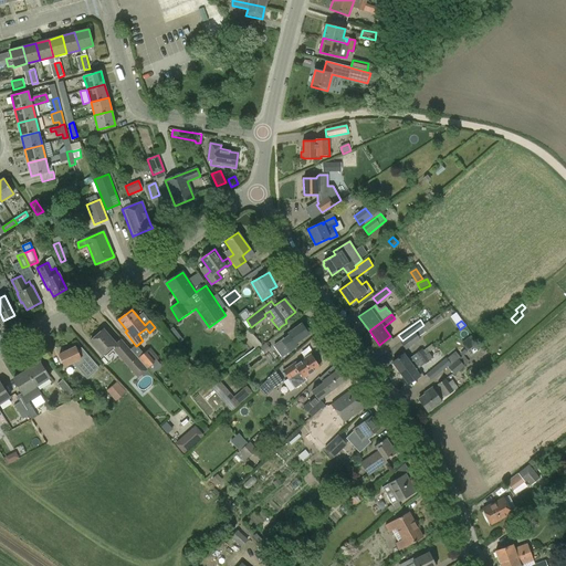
[(296,344),(310,334),(308,334),(311,332),(306,326),(304,327),(301,323),(283,336),(286,342),(285,343),(291,350),(297,346),(296,344)]
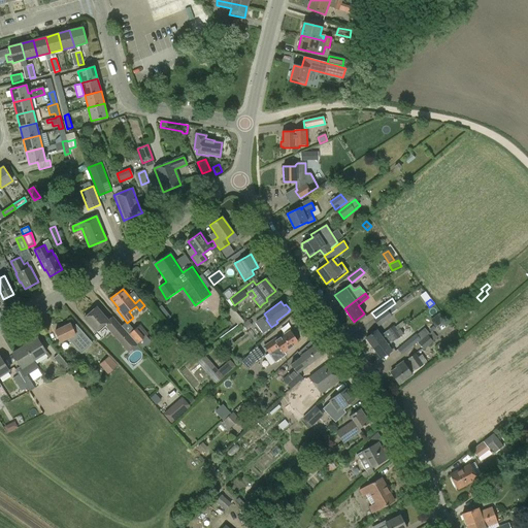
[(396,303),(395,303),(375,318),(375,319),(373,320),(378,327),(392,317),(391,315),(398,309),(394,305),(396,303)]
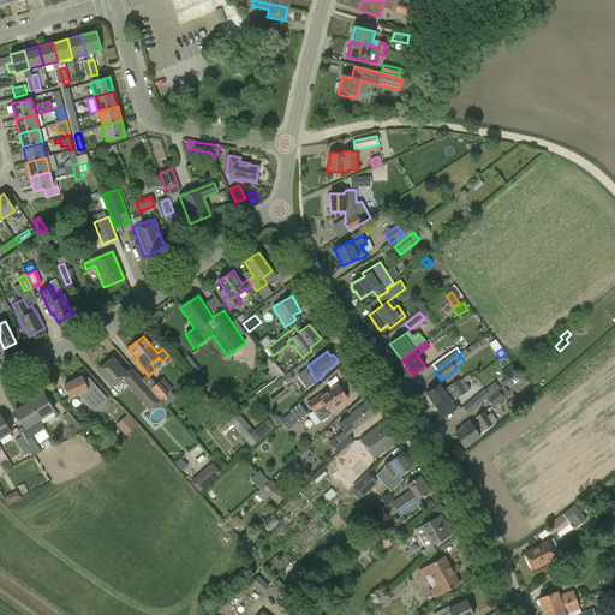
[(99,370),(112,386),(126,374),(112,358),(99,370)]
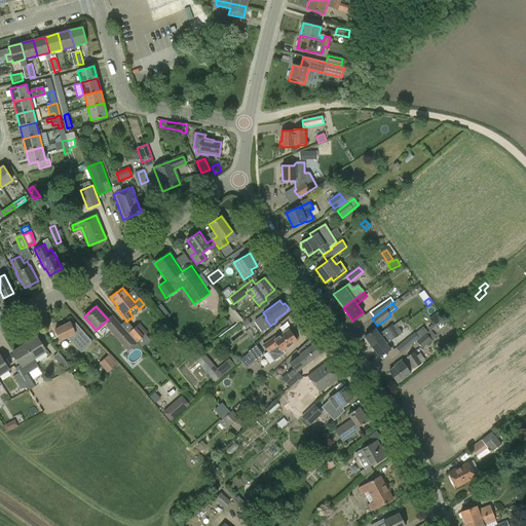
[(231,306),(226,310),(238,326),(241,323),(239,321),(241,318),(231,306)]
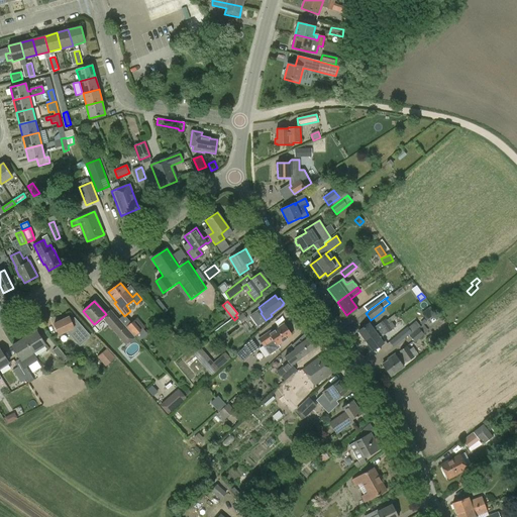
[(421,313),(427,321),(435,314),(430,307),(421,313)]
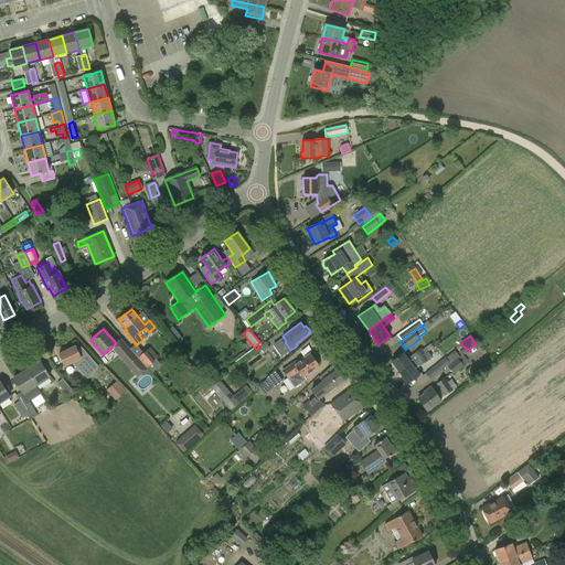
[(260,348),(264,353),(269,349),(266,343),(260,348)]
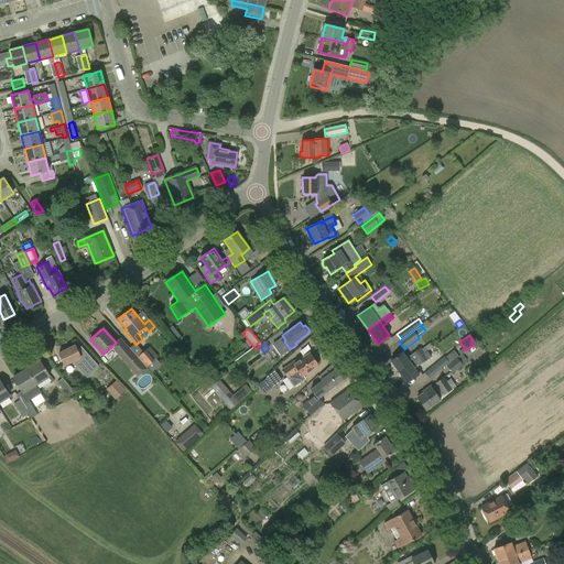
[(424,354),(427,351),(433,347),(431,344),(422,349),(421,348),(414,353),(415,353),(419,358),(424,354)]
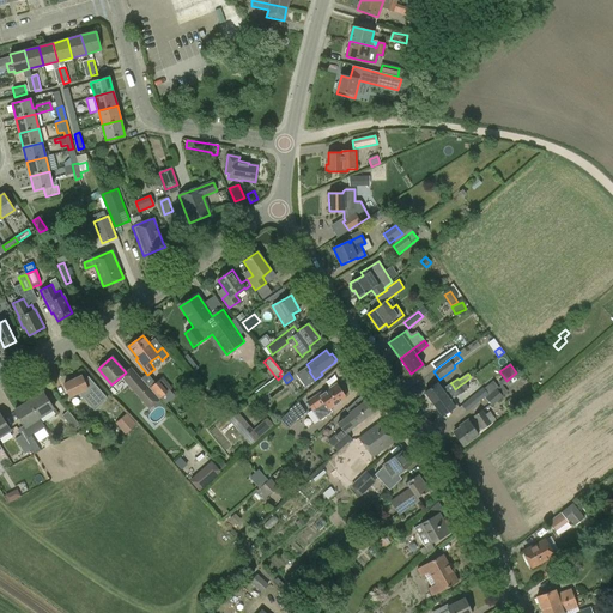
[(64,384),(70,398),(80,392),(95,410),(108,399),(89,376),(83,378),(82,376),(64,384)]
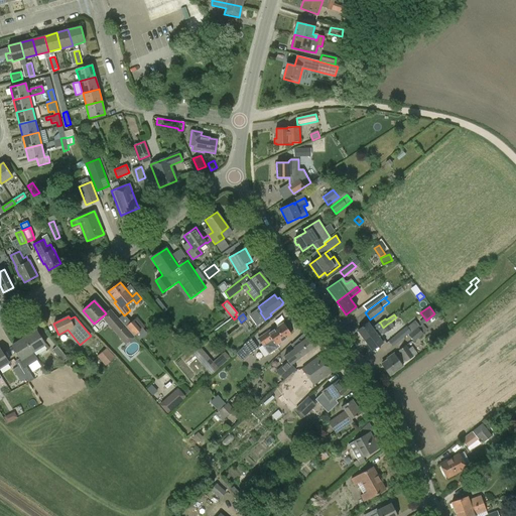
[(116,316),(108,324),(118,335),(125,328),(118,318),(116,316)]
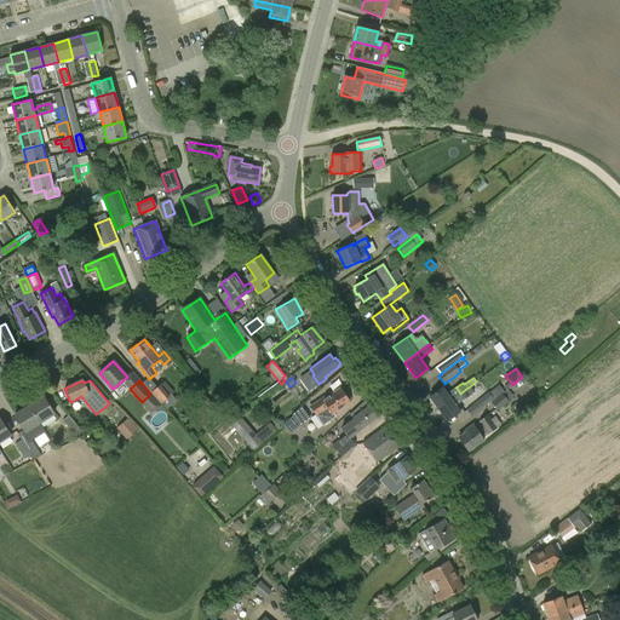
[(161,403),(173,392),(165,382),(151,391),(161,403)]
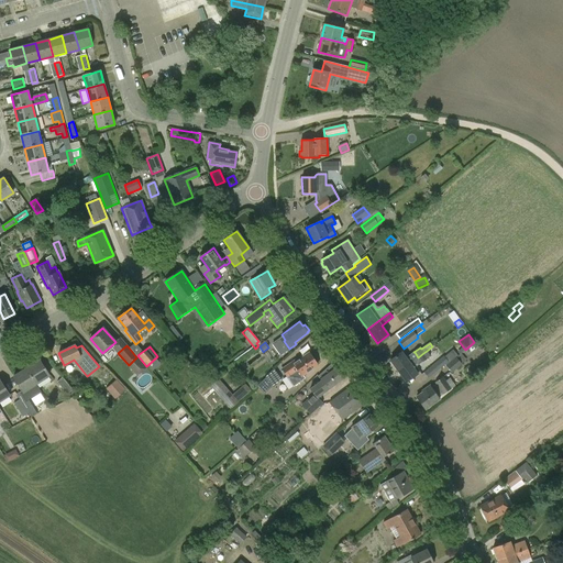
[(423,353),(418,357),(422,363),(430,356),(427,351),(423,353)]
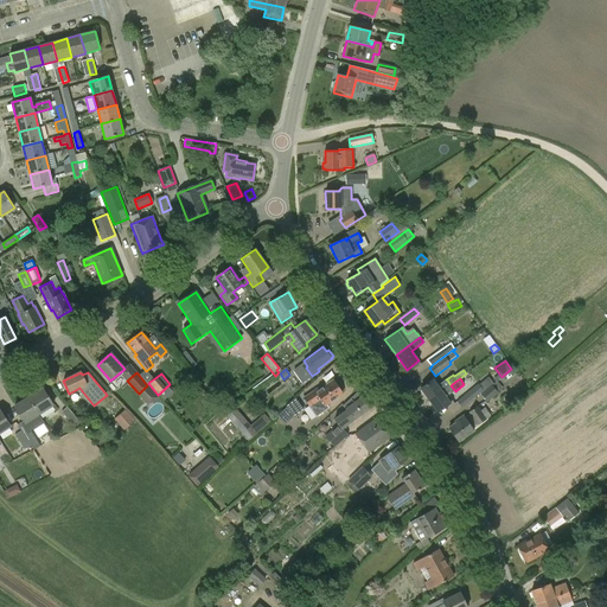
[(504,383),(500,378),(481,395),(487,402),(499,394),(498,393),(503,389),(500,387),(504,383)]
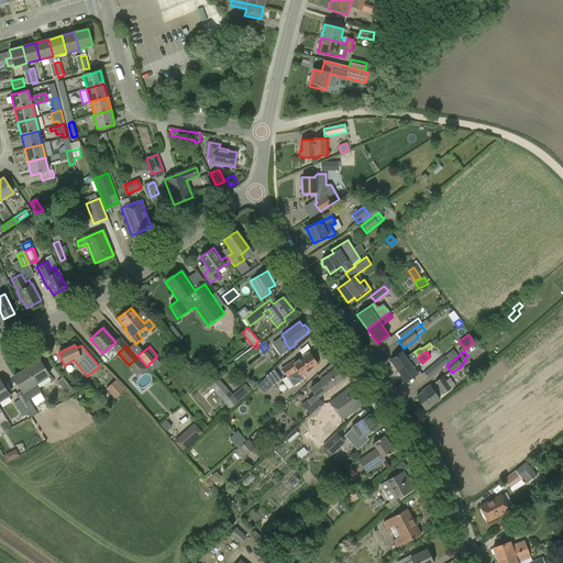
[(401,352),(390,361),(398,372),(418,357),(415,352),(406,359),(401,352)]
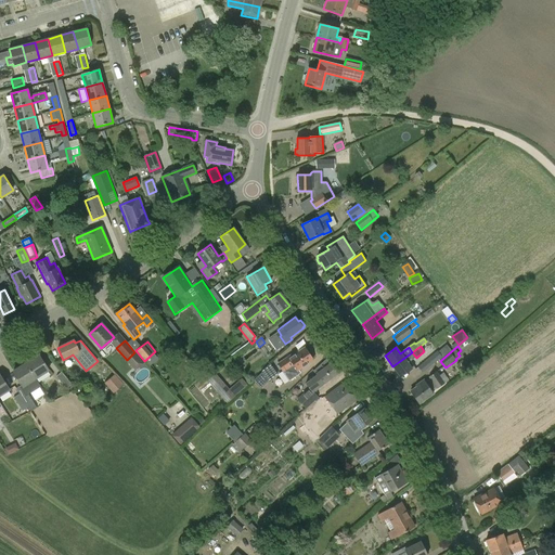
[(298,352),(297,350),(285,359),(278,364),(289,382),(297,376),(295,372),(313,360),(305,348),(298,352)]
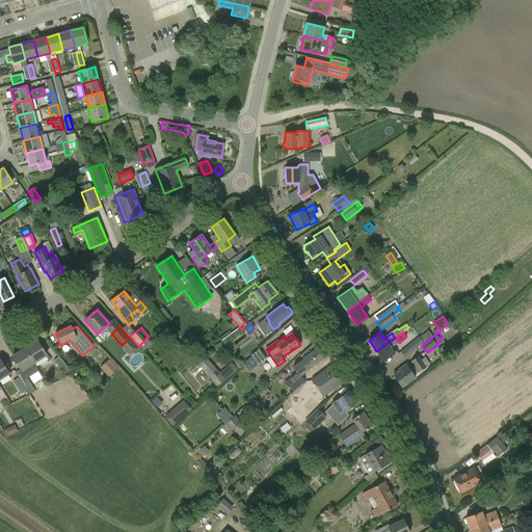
[(400,352),(405,358),(424,343),(419,337),(400,352)]
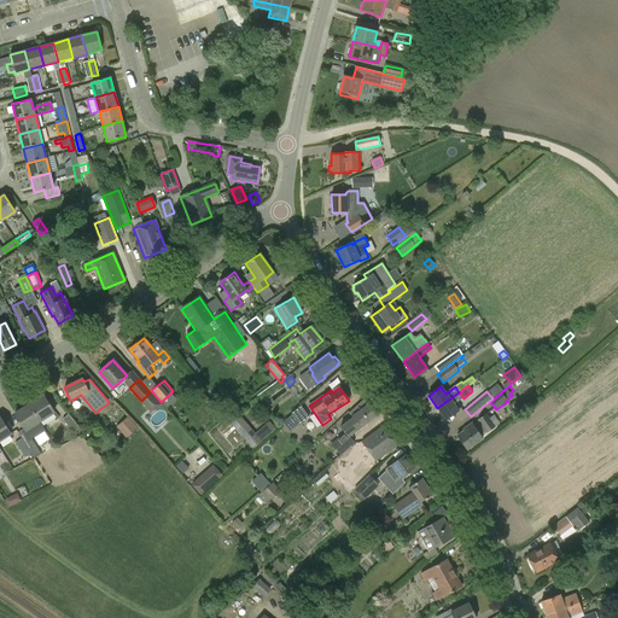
[(459,392),(437,408),(445,420),(459,410),(454,404),(464,398),(459,392)]
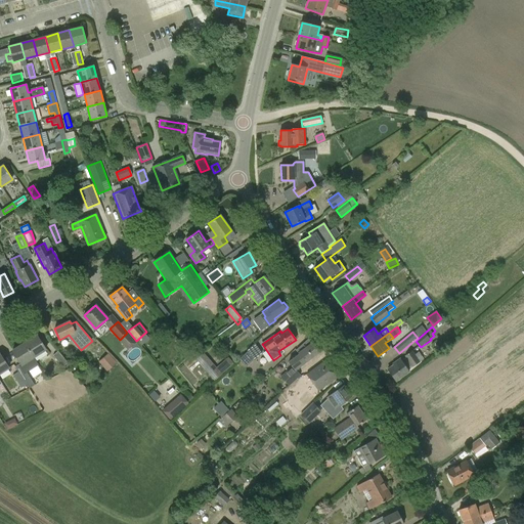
[(37,335),(25,343),(34,357),(46,350),(37,335)]
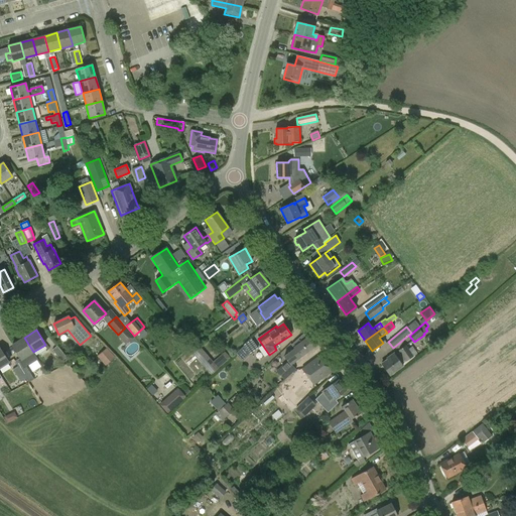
[(314,348),(306,338),(304,340),(302,336),(292,345),(294,349),(284,357),(286,360),(276,371),(284,380),(295,370),(290,365),(314,348)]
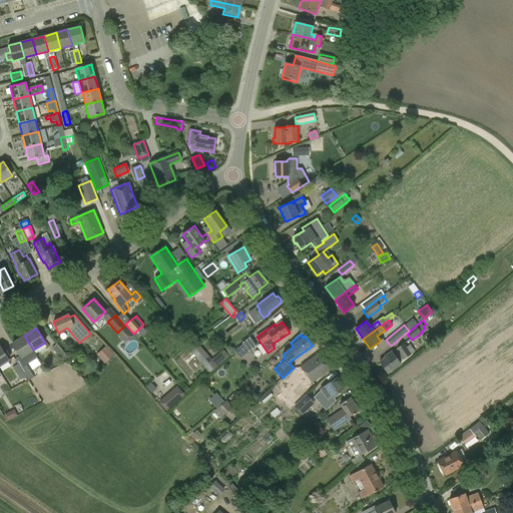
[(12,343),(21,358),(33,350),(24,336),(12,343)]
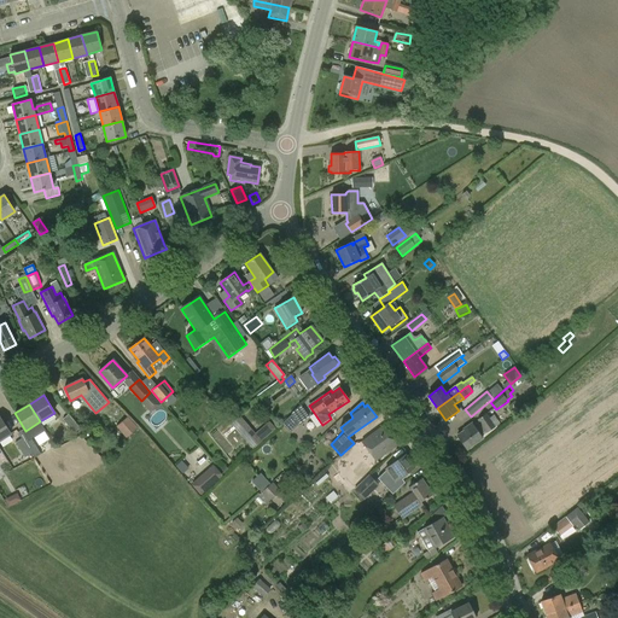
[(309,417),(301,404),(291,414),(299,424),(309,417)]
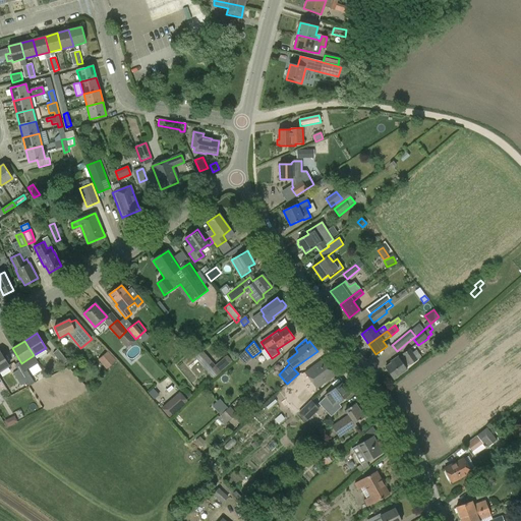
[(62,365),(67,361),(58,349),(53,354),(62,365)]
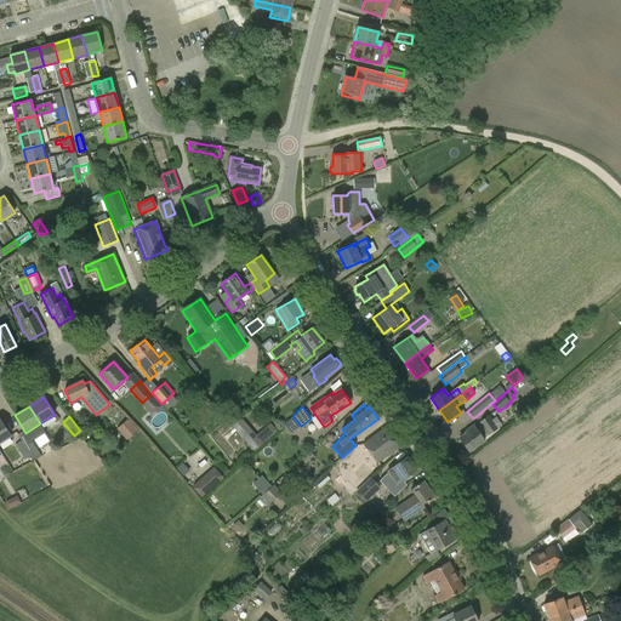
[(254,451),(263,444),(240,416),(231,425),(254,451)]
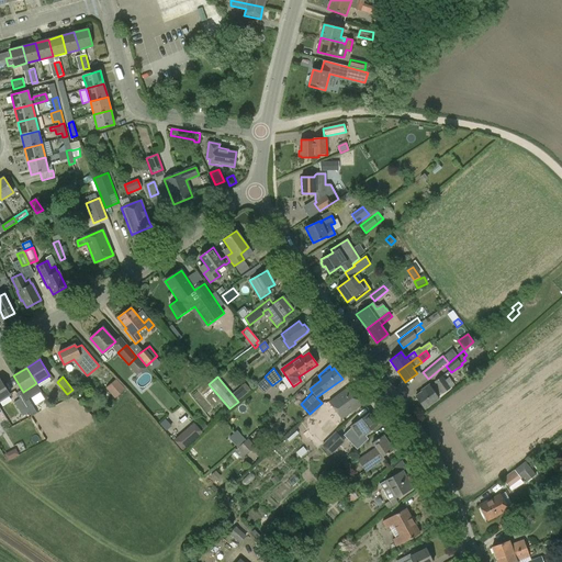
[(272,385),(266,377),(256,385),(263,393),(272,385)]
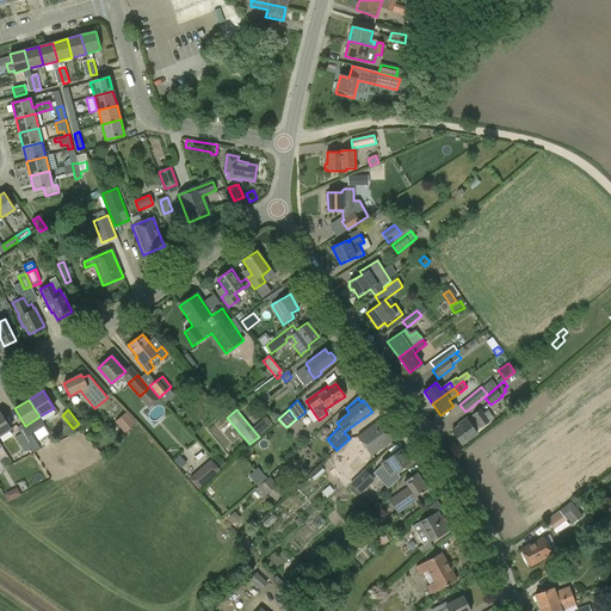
[(494,419),(488,411),(485,413),(481,409),(476,414),(476,415),(468,421),(467,419),(460,424),(461,425),(452,431),(462,444),(479,433),(476,429),(480,426),(481,429),(494,419)]
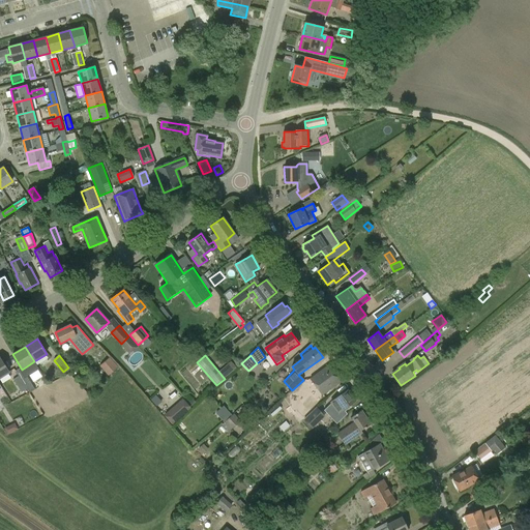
[(0,378),(9,373),(0,357),(0,378)]
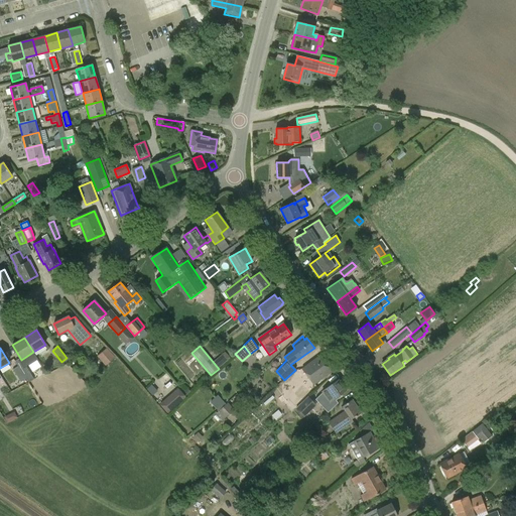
[(105,366),(115,358),(107,349),(97,356),(105,366)]
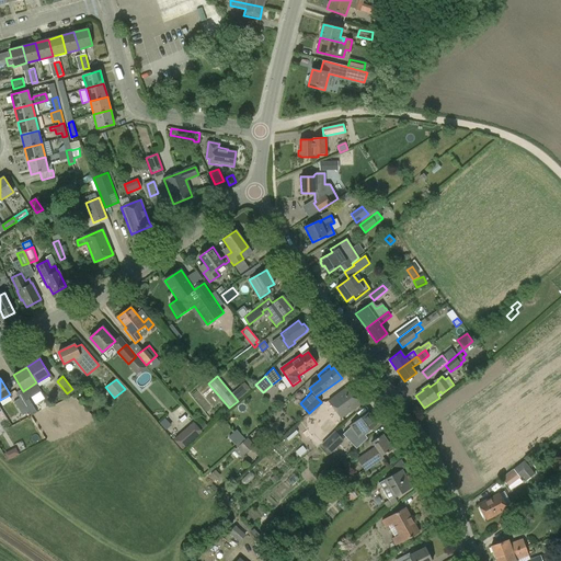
[(361,403),(347,387),(329,401),(341,419),(361,403)]
